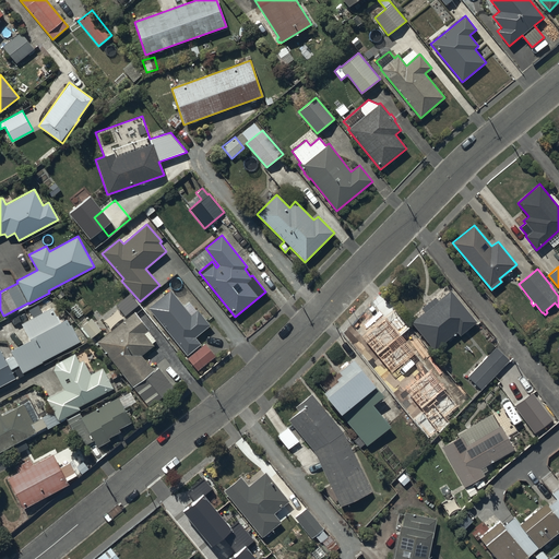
[(169,289),(147,308),(187,355),(201,344),(194,337),(210,324),(197,309),(197,310),(189,300),(182,306),(169,289)]
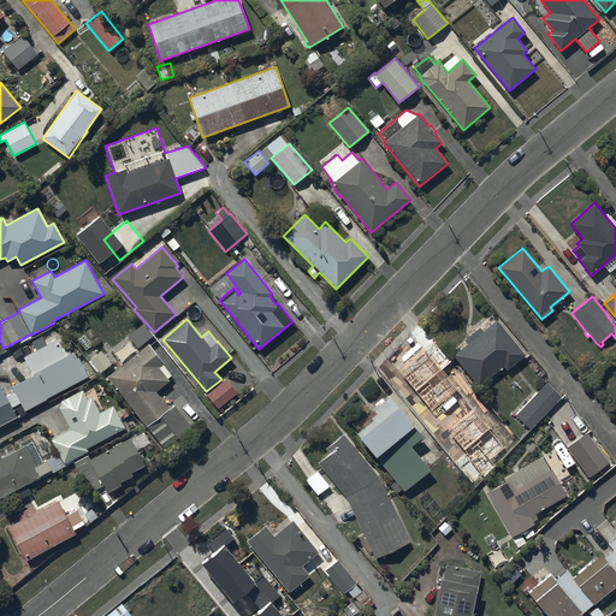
[(467,344),(454,354),(478,385),(503,366),(507,369),(526,355),(497,319),(483,330),(480,327),(463,339),(467,344)]
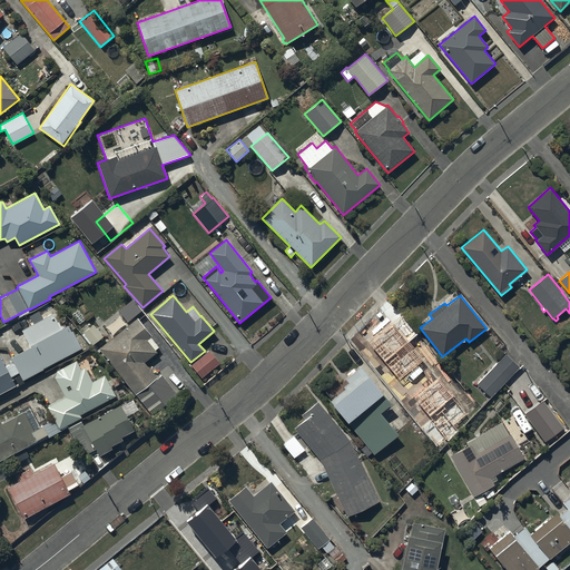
[(0,393),(16,385),(10,376),(18,372),(22,381),(43,370),(42,369),(80,347),(68,324),(61,328),(52,314),(21,331),(30,346),(10,357),(13,363),(5,367),(0,357),(0,393)]
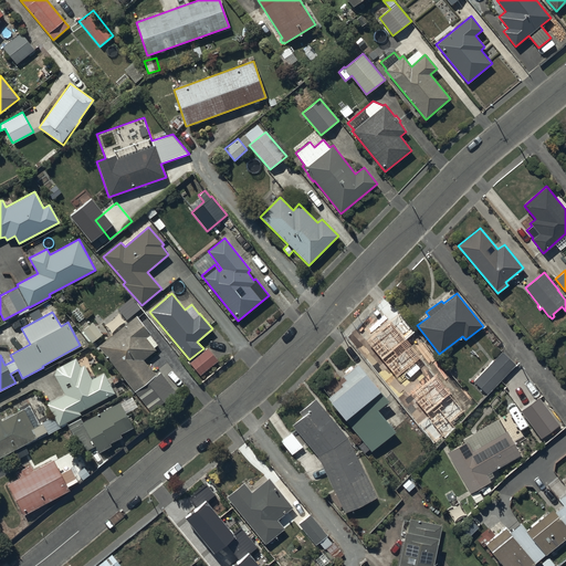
[(136,315),(97,345),(150,411),(176,391),(160,373),(156,376),(153,371),(148,365),(147,365),(143,359),(155,349),(154,348),(158,345),(149,334),(150,333),(136,315)]
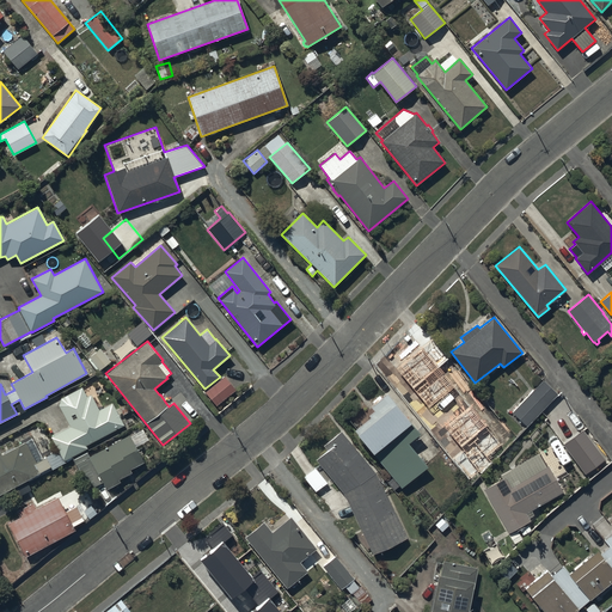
[(99,348),(89,356),(99,369),(106,363),(108,366),(111,362),(99,348)]
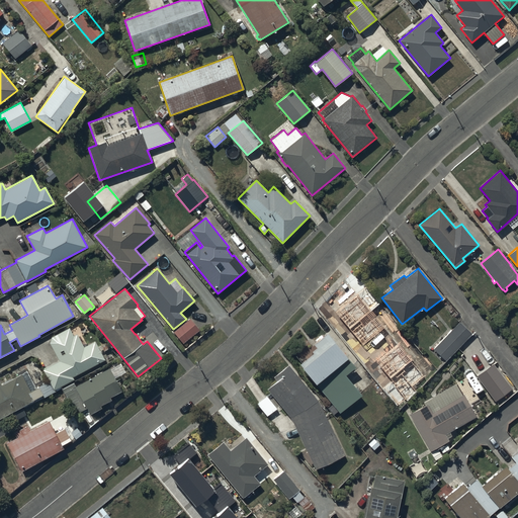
[(401,343),(357,301),(336,324),(341,330),(338,332),(344,337),(343,338),(359,353),(362,350),(378,366),(401,343)]
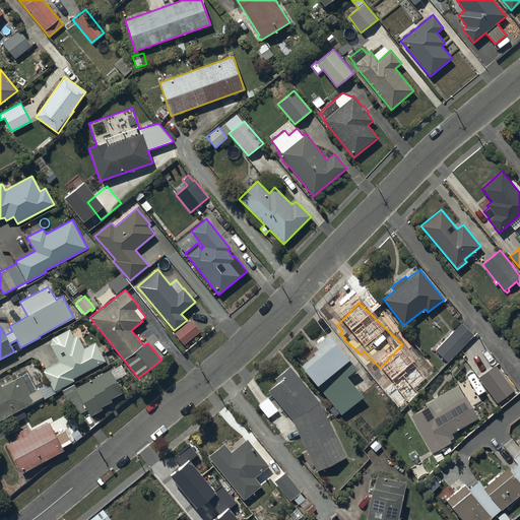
[(200,331),(191,319),(174,333),(183,344),(200,331)]
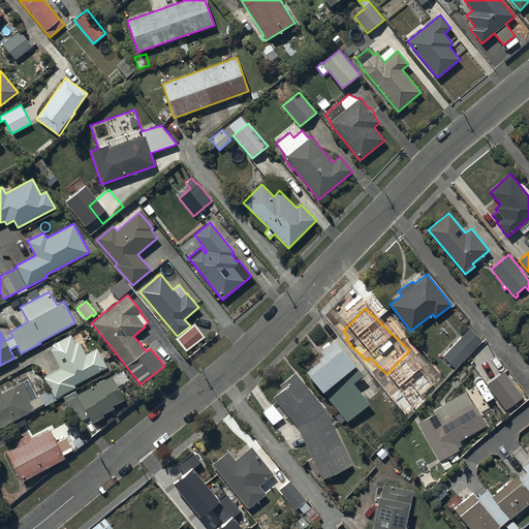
[(455,368),(481,341),(469,329),(442,356),(455,368)]
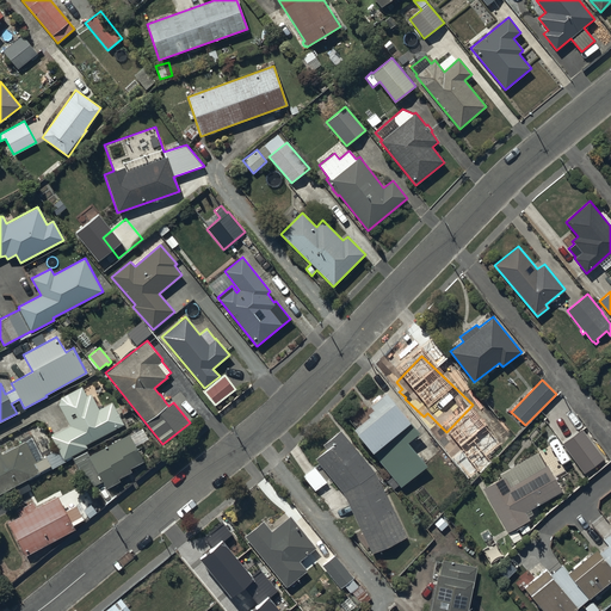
[(69,426),(51,436),(63,460),(65,458),(66,461),(72,457),(71,456),(87,448),(86,445),(123,425),(111,403),(99,409),(91,394),(87,396),(81,388),(60,399),(59,405),(69,426)]
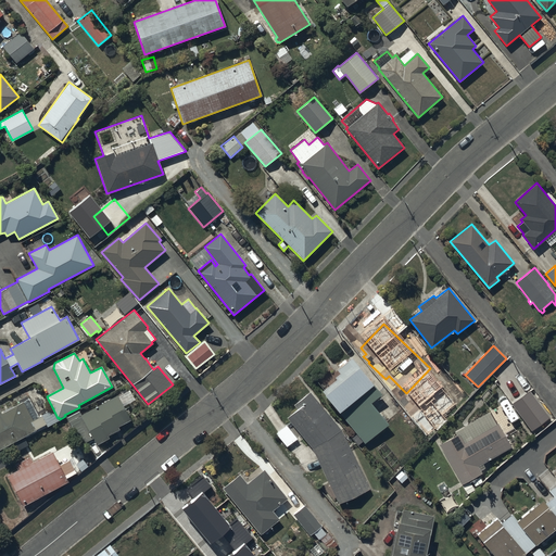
[(324,392),(323,393),(364,442),(388,422),(370,403),(380,394),(350,357),(337,368),(340,373),(335,377),(336,379),(323,390),(324,392)]
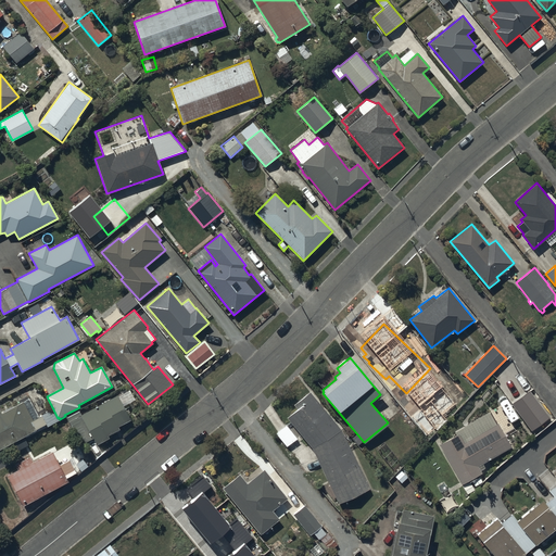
[(449,382),(433,400),(450,414),(466,396),(449,382)]
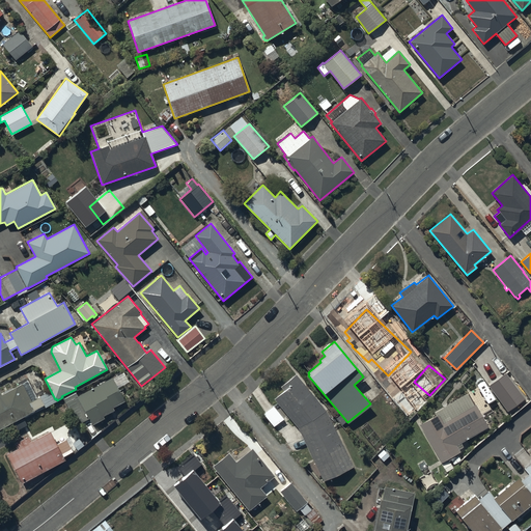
[(126,371),(112,379),(111,378),(77,396),(76,393),(63,399),(77,425),(89,419),(92,424),(104,418),(103,416),(114,410),(113,408),(124,401),(117,388),(131,381),(126,371)]
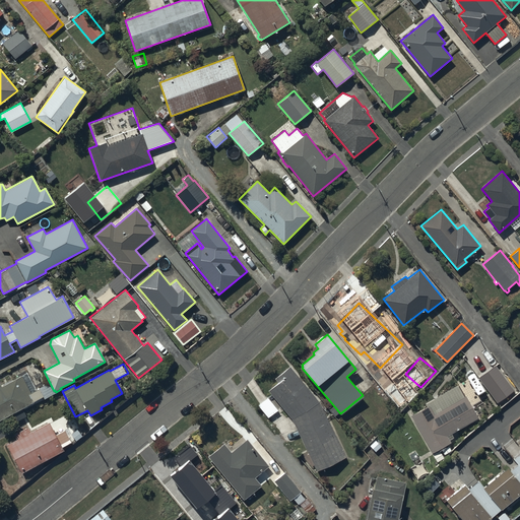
[(496,364),(477,377),(497,402),(515,389),(496,364)]
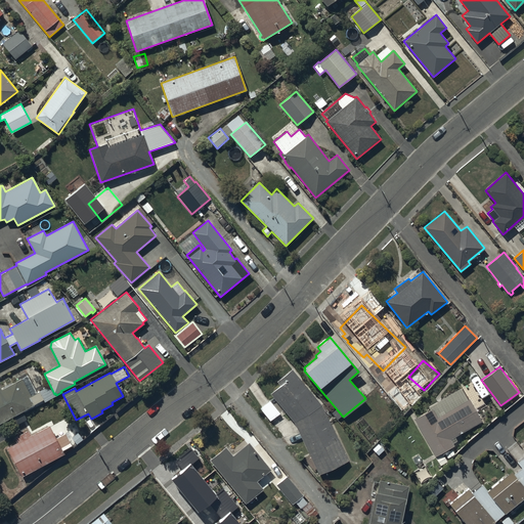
[(280,386),(270,394),(295,423),(318,474),(348,461),(321,405),(292,369),(277,382),(280,386)]
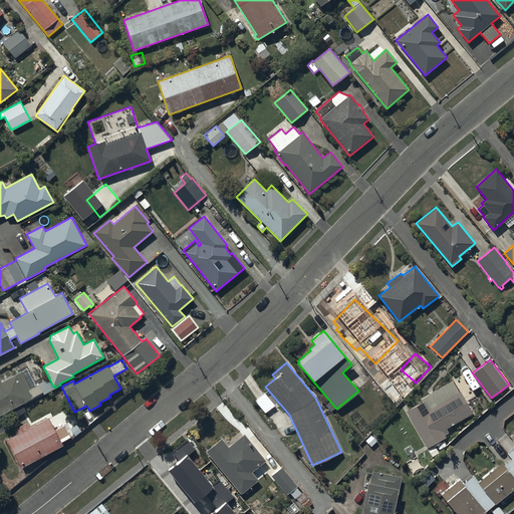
[(0,415),(42,392),(38,384),(35,386),(26,368),(2,381),(0,378),(0,415)]
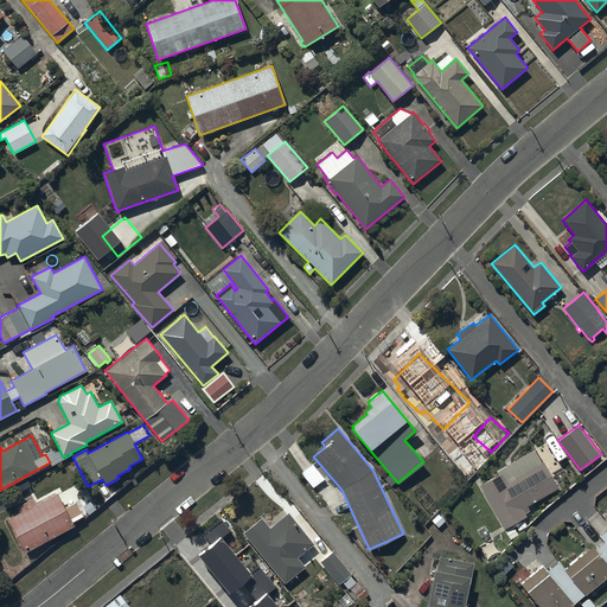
[(526,505),(557,486),(542,462),(541,464),(532,449),(497,472),(498,473),(478,486),(505,529),(525,516),(524,512),(529,510),(526,505)]
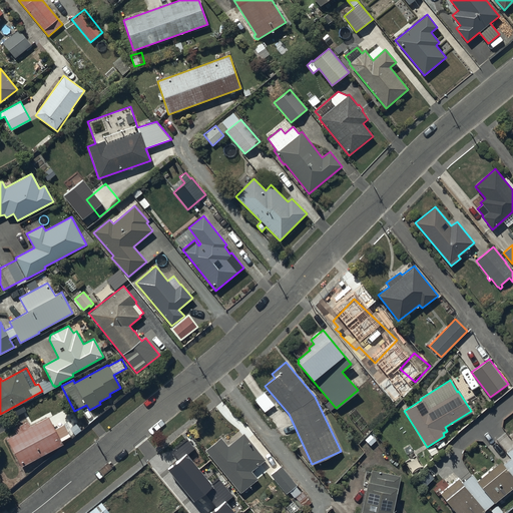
[(16,433),(6,438),(21,466),(62,445),(60,440),(70,436),(63,424),(54,428),(47,416),(29,426),(27,421),(14,428),(16,433)]
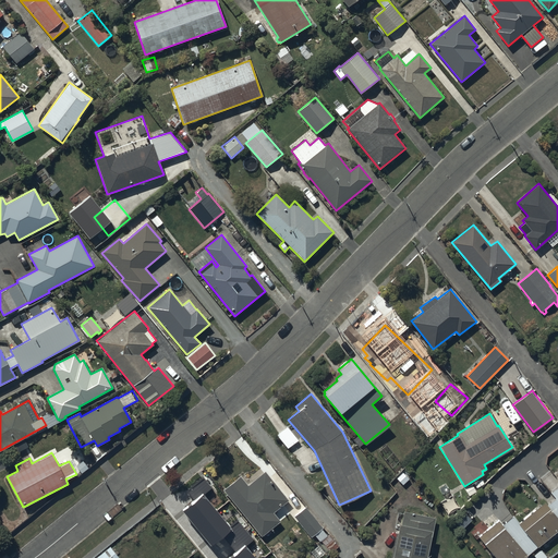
[(557,470),(556,472),(557,473),(557,480),(549,470),(538,478),(555,498),(546,506),(543,501),(519,522),(513,517),(502,525),(498,521),(478,537),(496,557),(524,557),(557,530),(557,470)]
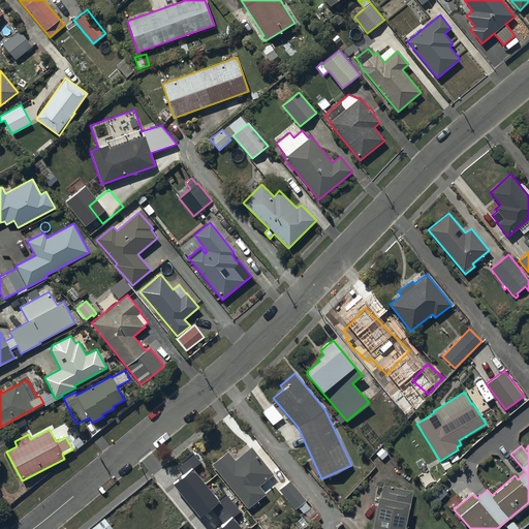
[(227,450),(211,464),(248,508),(265,494),(258,486),(273,473),(250,447),(236,460),(227,450)]
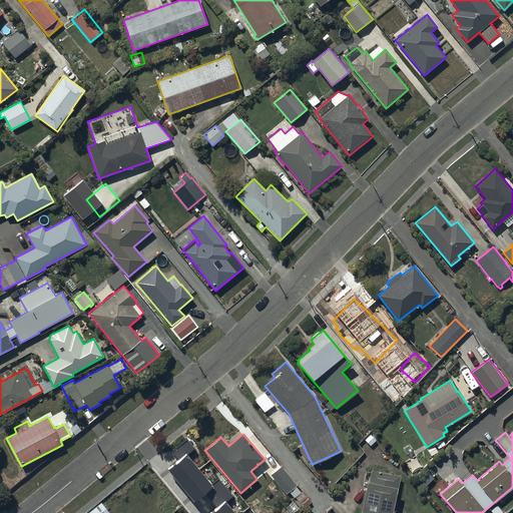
[(177,456),(166,465),(192,496),(203,488),(211,481),(186,450),(193,444),(185,435),(170,448),(177,456)]
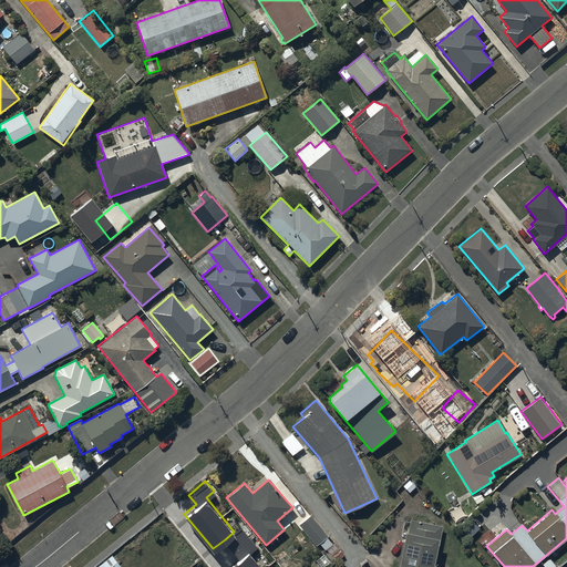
[(310,515),(298,524),(316,546),(328,536),(310,515)]
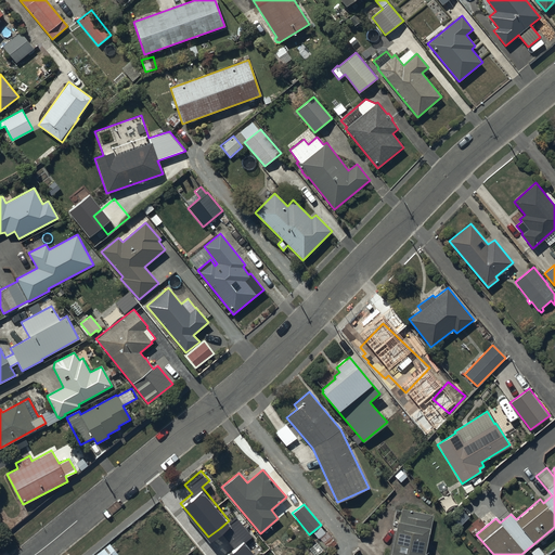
[(424,554),(433,515),(402,508),(400,520),(397,520),(389,554),(424,554)]
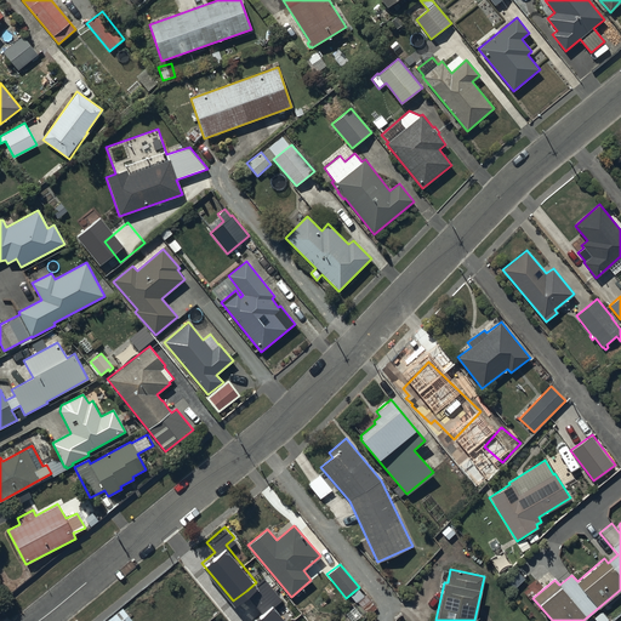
[(256,582),(246,591),(261,608),(271,600),(275,605),(284,598),(265,575),(256,582)]
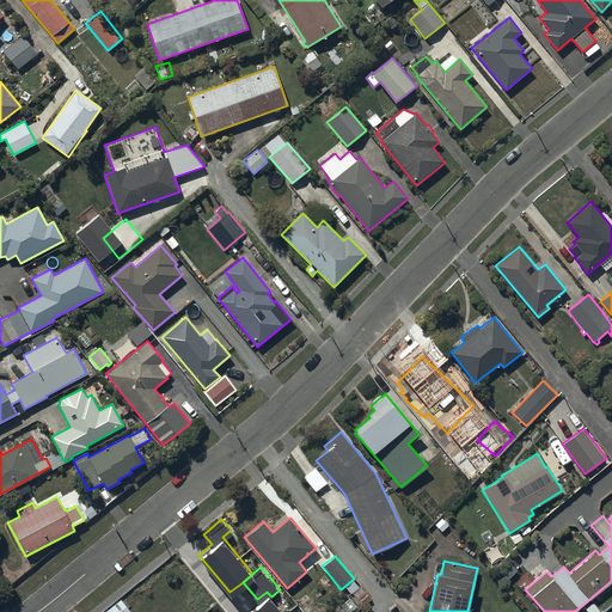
[(361,586),(353,593),(362,606),(372,598),(361,586)]
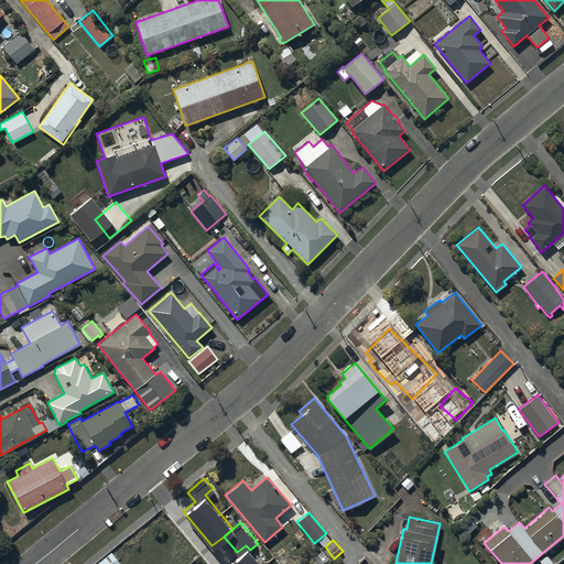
[(237,552),(225,563),(261,563),(250,550),(246,545),(237,552)]
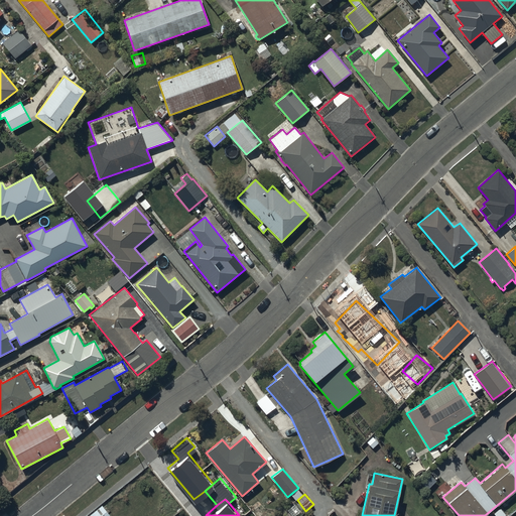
[(110,515),(101,505),(88,515),(110,515)]
